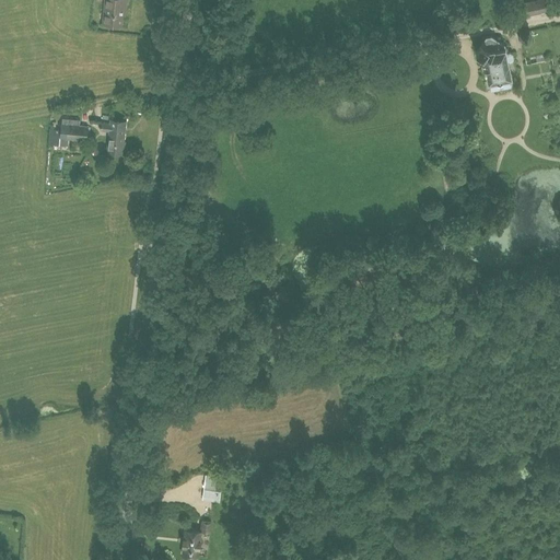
[(105,0),(105,13),(107,13),(106,23),(121,25),(123,14),(125,15),(126,0),(105,0)]
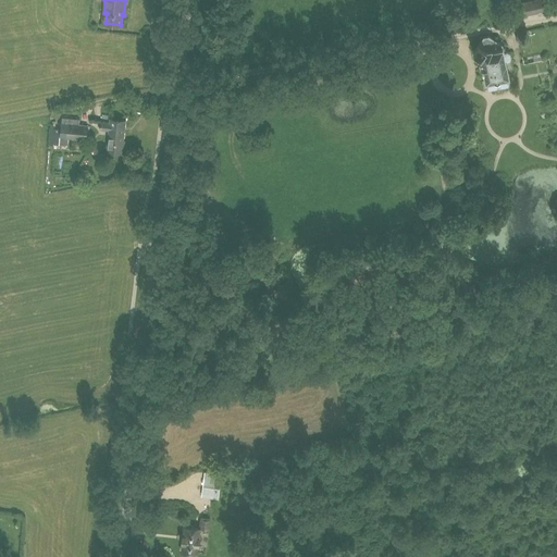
[(504,51),(503,44),(490,35),(484,36),(474,51),(482,57),(486,81),(487,89),(510,85),(509,75),(506,61),(509,61),(511,58),(510,52),(507,50),(504,51)]
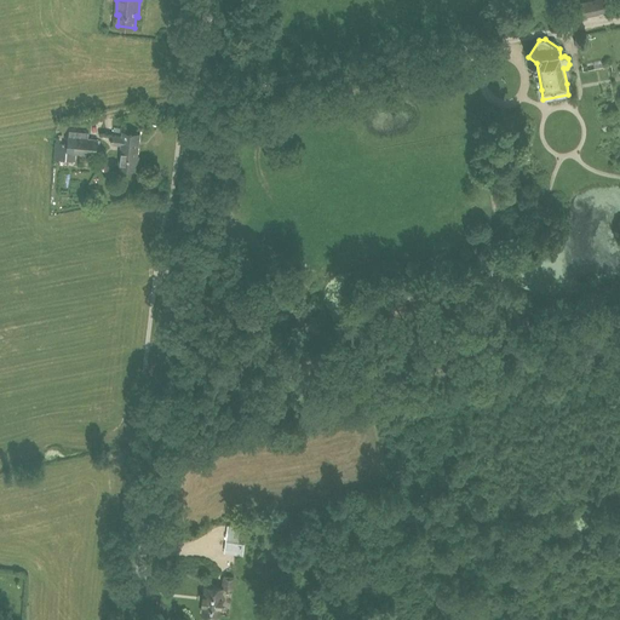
[(113,136),(113,144),(121,145),(119,167),(136,170),(136,164),(138,164),(138,156),(137,156),(141,133),(124,131),(122,137),(113,136)]
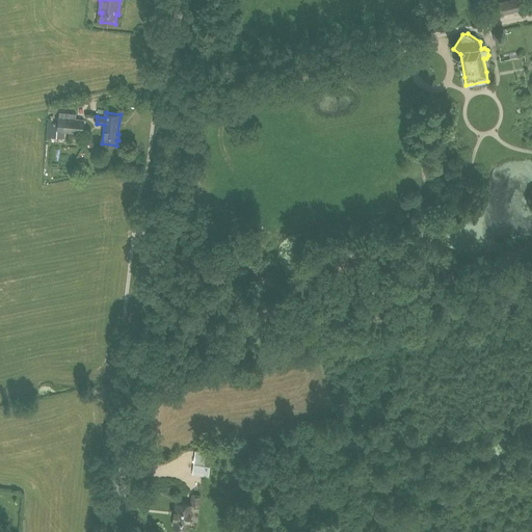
[(64,131),(82,133),(83,120),(73,118),(73,116),(67,115),(65,118),(58,117),(58,124),(50,124),(49,136),(63,138),(64,131)]
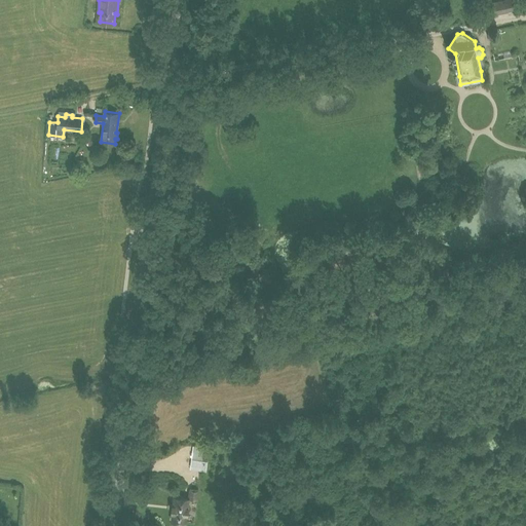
[(190,489),(189,498),(198,499),(199,491),(190,489)]
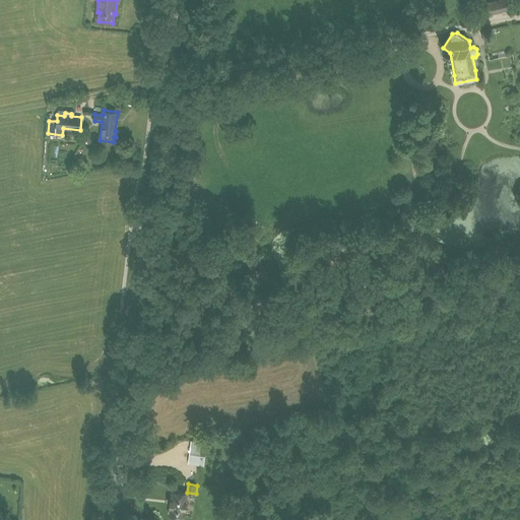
[(186,508),(187,501),(186,501),(186,500),(187,493),(173,491),(172,499),(171,499),(170,505),(170,506),(171,506),(170,514),(184,516),(185,508),(186,508)]
